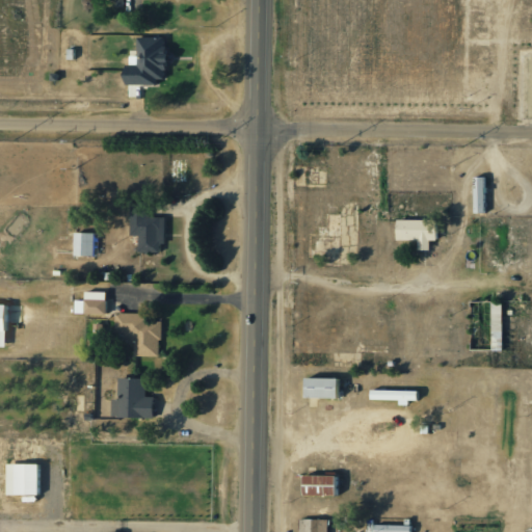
[(136,65),(124,65),(123,84),(163,85),(164,36),(137,36),(136,65)]
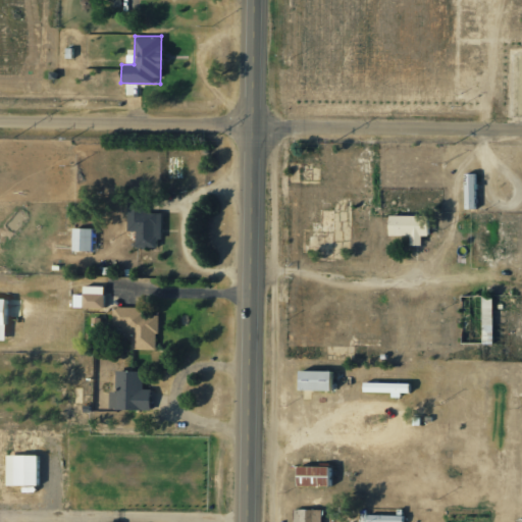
[(464,209),(475,209),(476,173),(465,173),(464,209)]
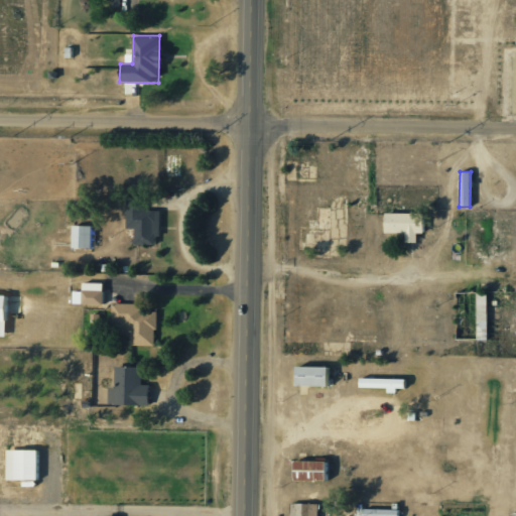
[(159,211),(143,210),(143,196),(126,196),(125,228),(134,229),(133,244),(154,245),(155,236),(158,236),(159,211)]
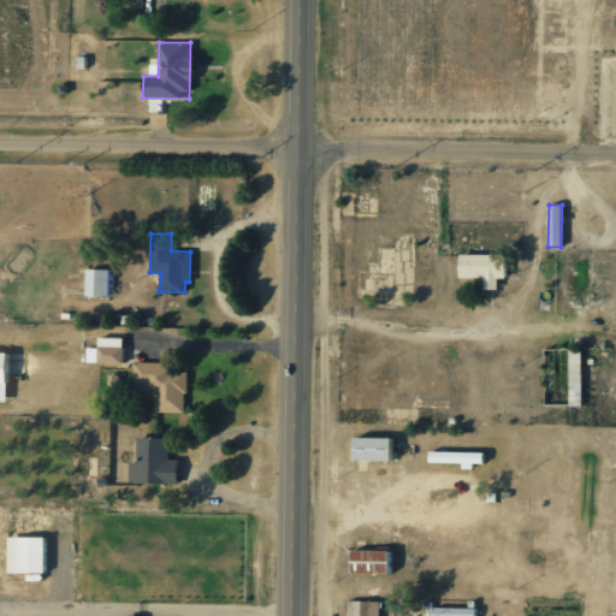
[(507,278),(507,254),(458,254),(458,278),(484,278),(484,289),(497,290),(497,278),(507,278)]
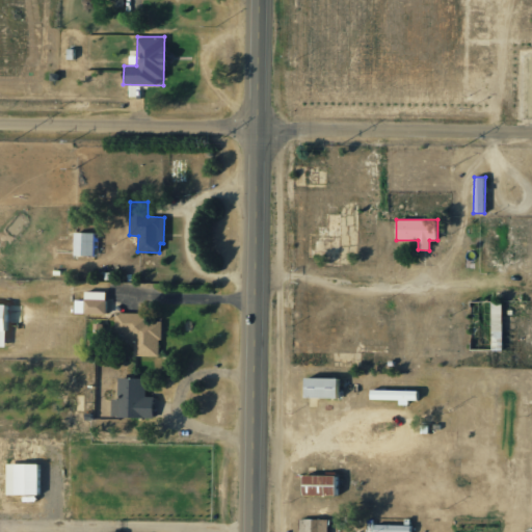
[(73,256),(92,256),(94,233),(74,233),(73,256)]
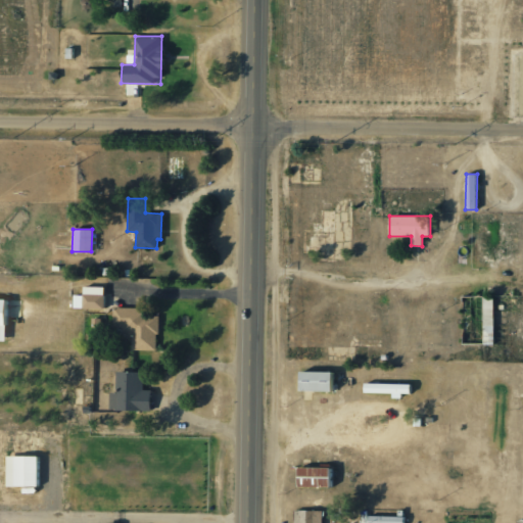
[(104,308),(104,286),(83,286),(83,294),(74,294),(74,308),(104,308)]
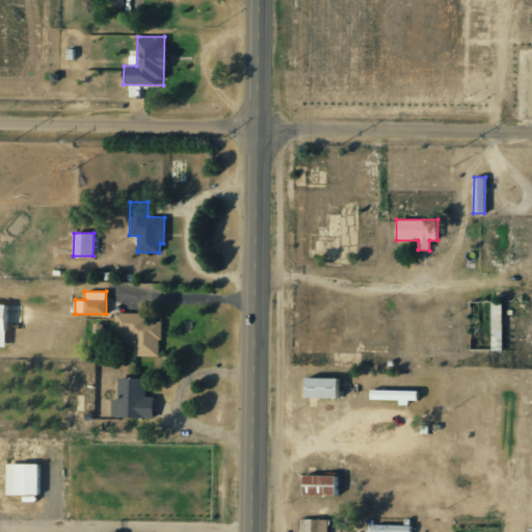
[(145,313),(115,313),(115,334),(125,334),(125,341),(134,341),(134,356),(161,356),(161,321),(145,321),(145,313)]
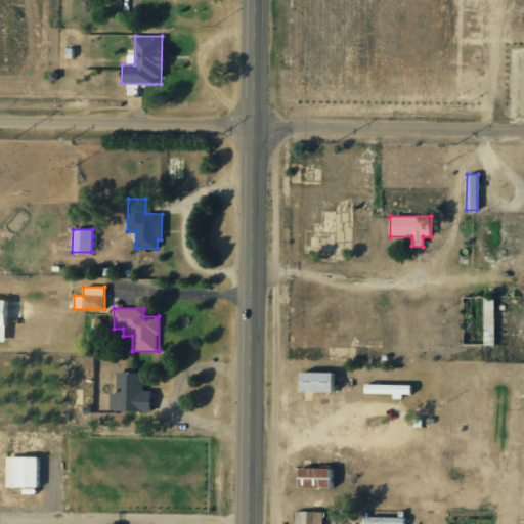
[(150,411),(150,391),(142,391),(143,373),(117,372),(116,392),(110,392),(108,410),(150,411)]
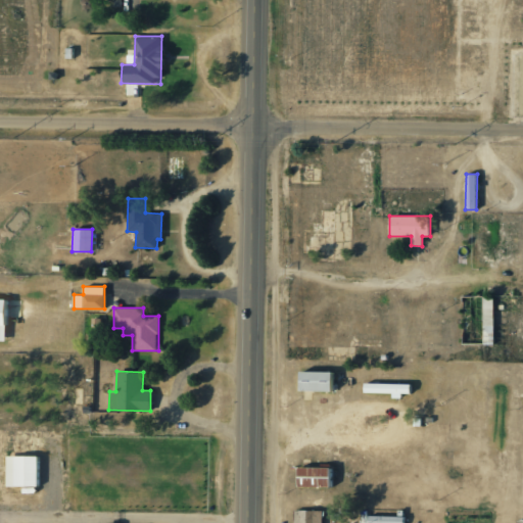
[(298,390),(334,391),(334,372),(299,371),(298,390)]
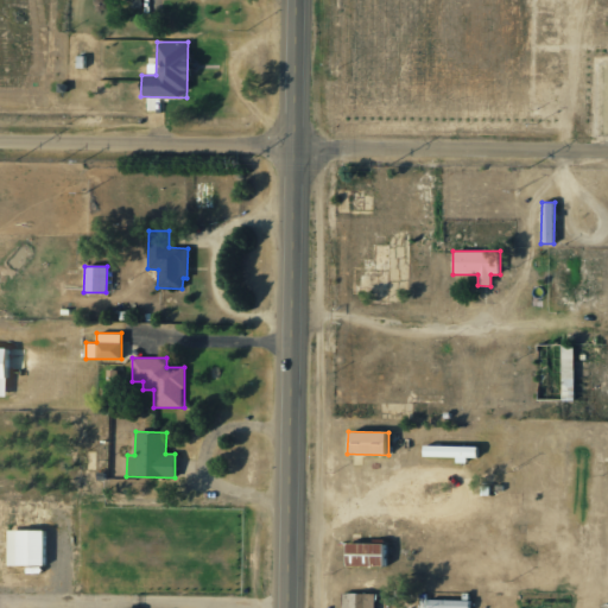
[(456,456),(456,462),(469,463),(469,457),(477,457),(479,447),(423,445),(423,456),(456,456)]
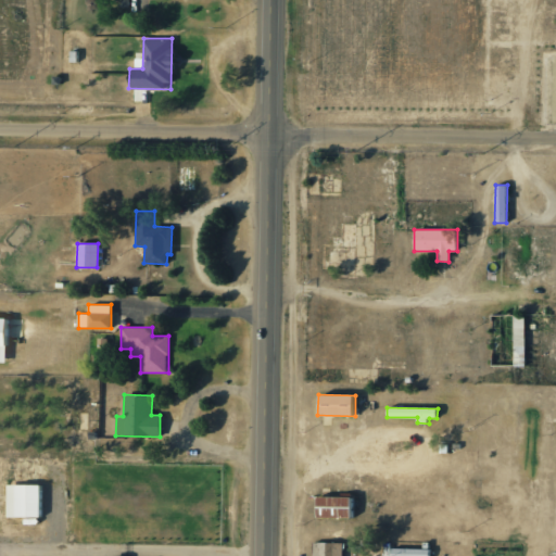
[(5,516),(41,517),(41,485),(5,484),(5,516)]
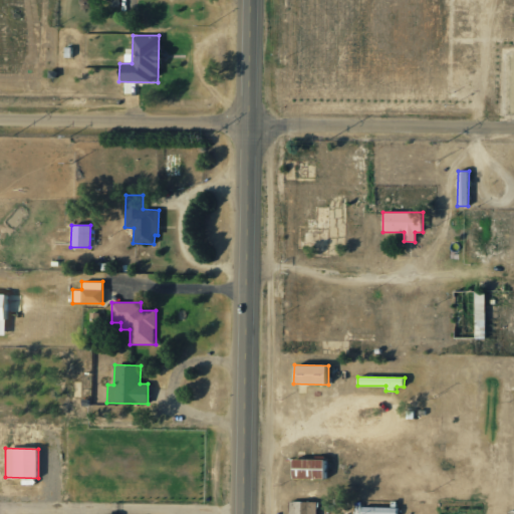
[(292,479),(326,479),(327,460),(292,459),(292,479)]
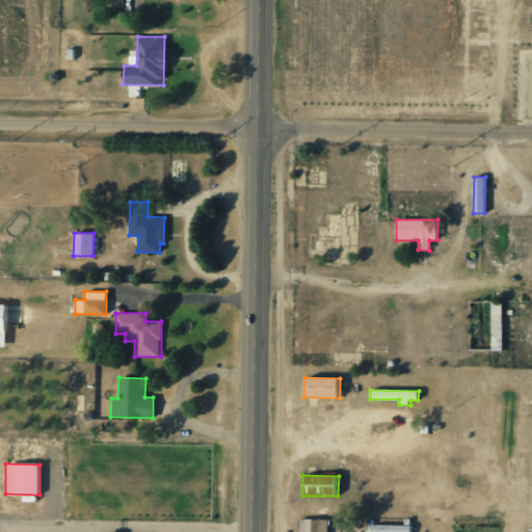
[(298,531),(327,531),(327,520),(298,519),(298,531)]
